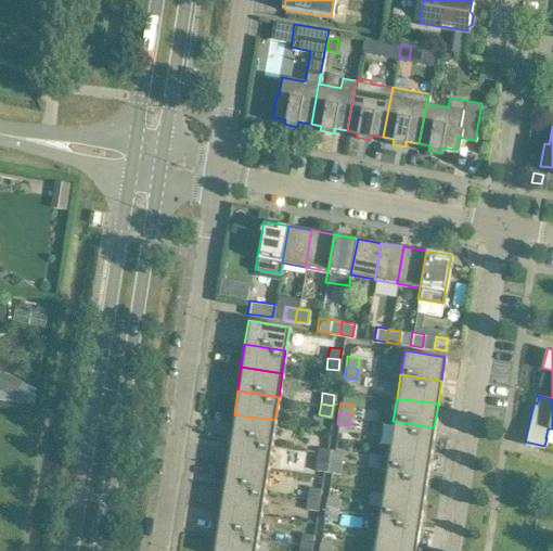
[(271,444),(274,420),(234,414),(230,437),(271,444)]
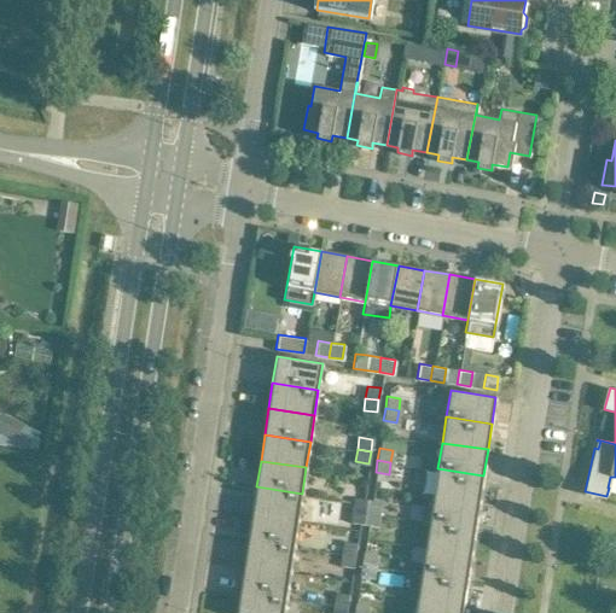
[(480,502),(483,476),(437,468),(434,495),(480,502)]
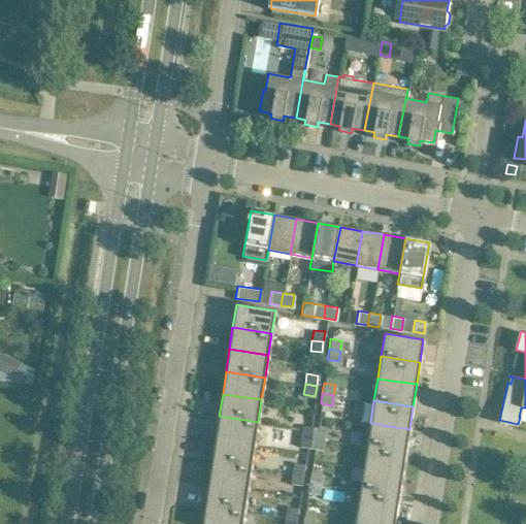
[(255,445),(258,422),(219,416),(216,438),(255,445)]
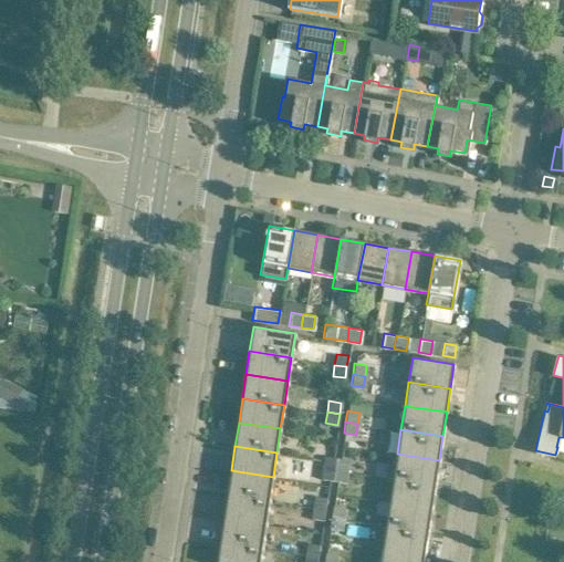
[(436,484),(439,460),(397,454),(394,477),(436,484)]
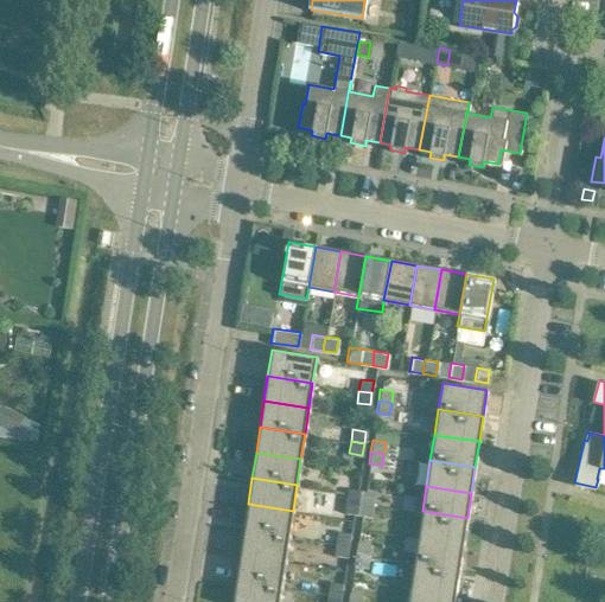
[(358,501),(361,490),(348,488),(345,500),(358,501)]
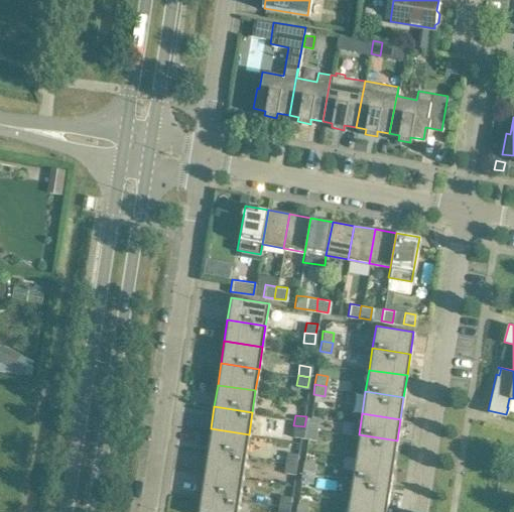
[(317,418),(306,416),(304,426),(315,428),(317,418)]
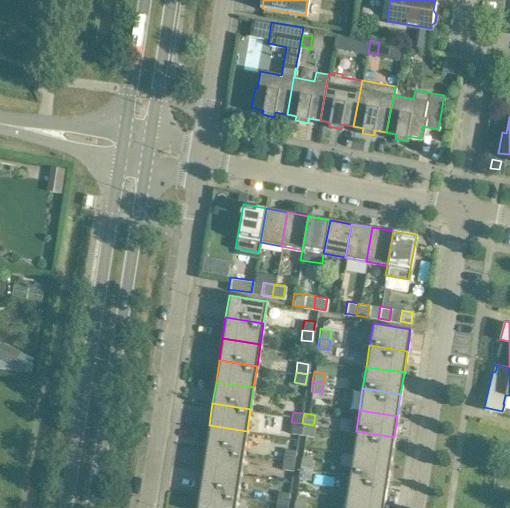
[(301,433),(302,423),(291,422),(290,432),(301,433)]
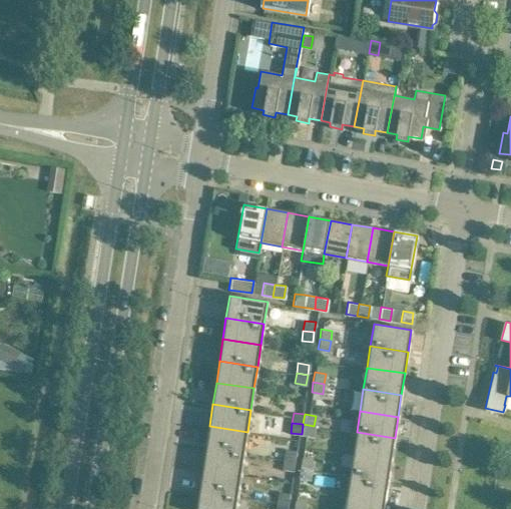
[(313,436),(314,426),(303,424),(302,434),(313,436)]
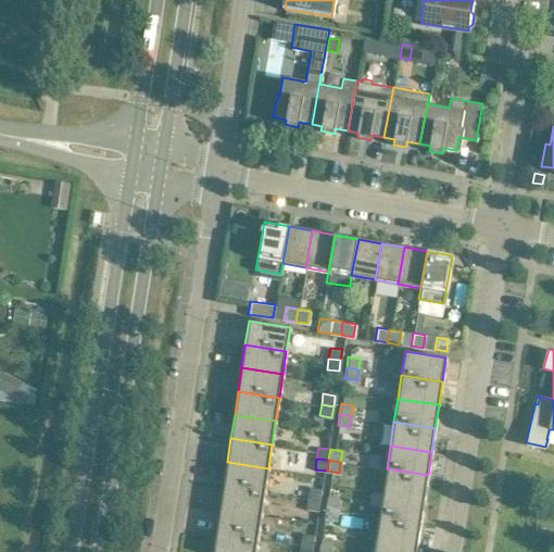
[(264,491),(268,468),(227,462),(224,486),(264,491)]
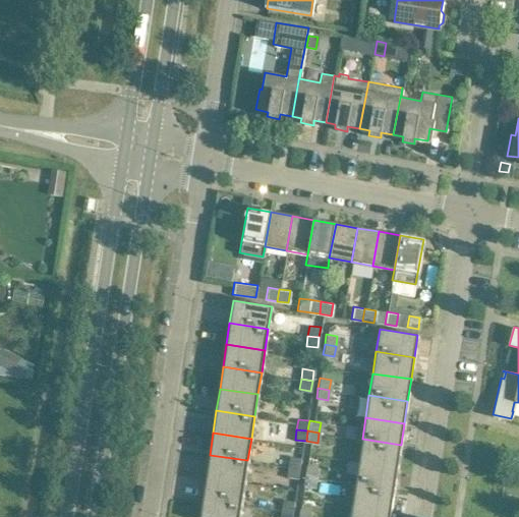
[(397,467),(401,445),(362,439),(358,461),(397,467)]
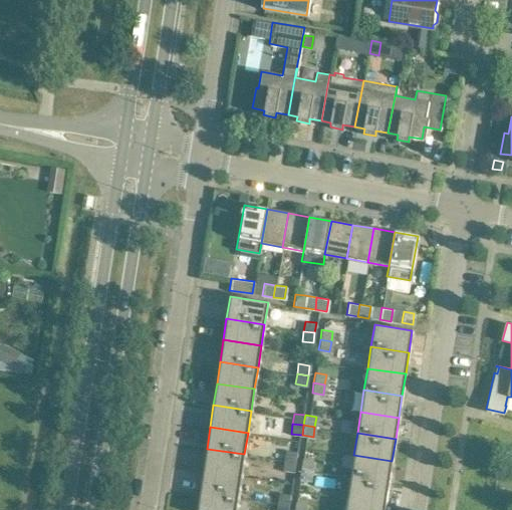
[(241,476),(244,454),(207,449),(203,470),(241,476)]
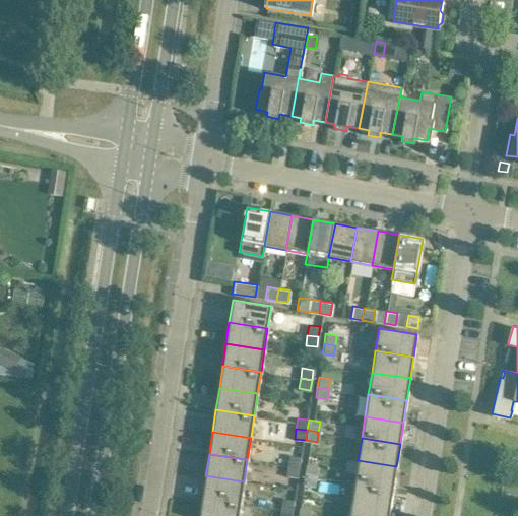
[(288,455),(286,465),(298,467),(300,457),(288,455)]
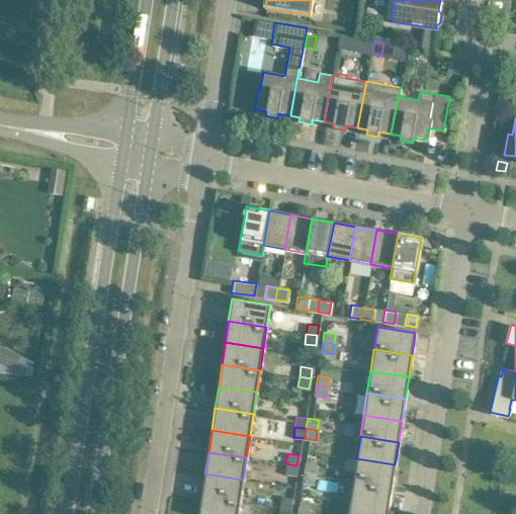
[(392,487),(395,464),(356,458),(353,481),(392,487)]
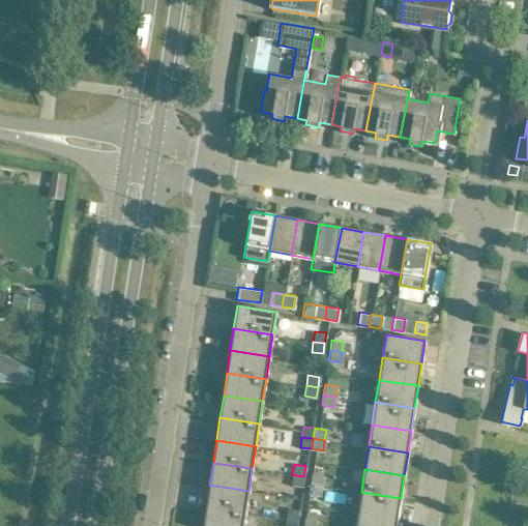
[(312,473),(310,484),(321,485),(323,474),(312,473)]
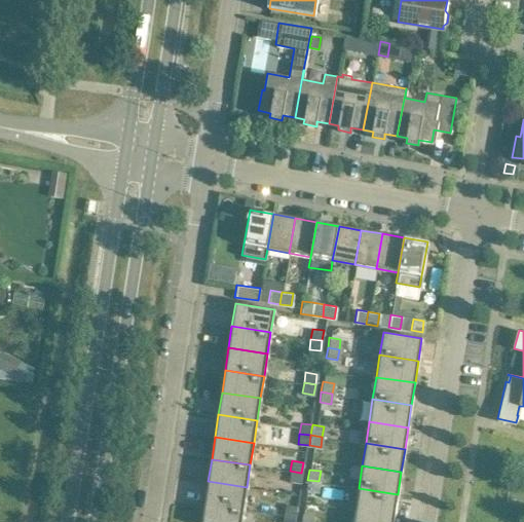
[(300,482),(301,473),(290,471),(289,481),(300,482)]
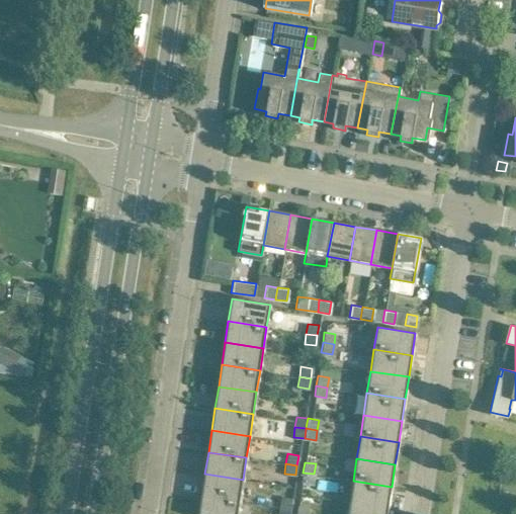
[(313,484),(314,474),(303,473),(302,482),(313,484)]
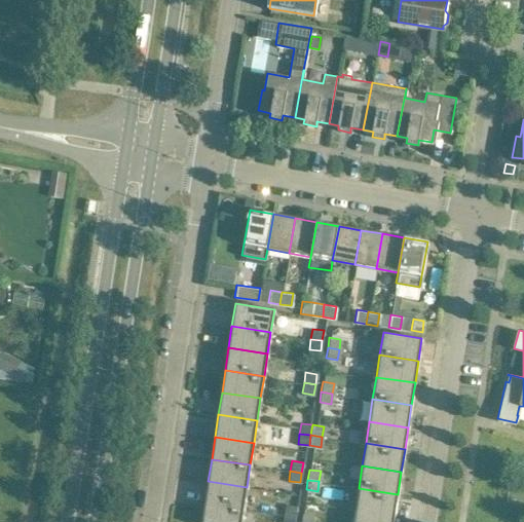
[(244,510),(247,487),(208,481),(204,504),(244,510)]
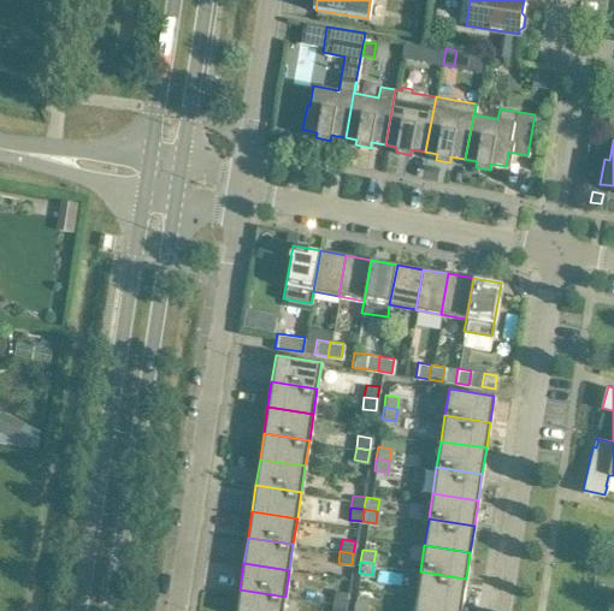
[(462,604),(466,579),(420,571),(417,597),(462,604)]
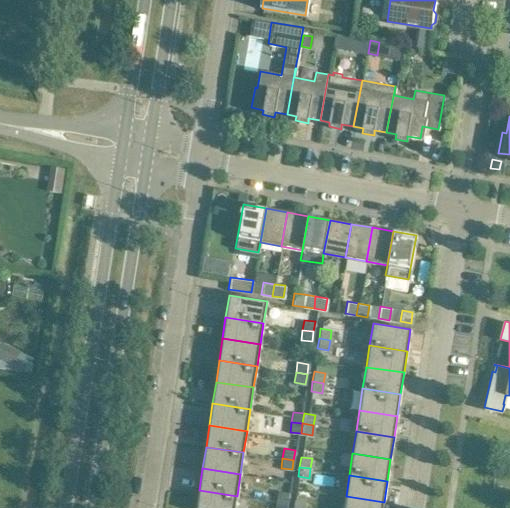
[(234,507),(237,496),(199,490),(196,507),(234,507)]
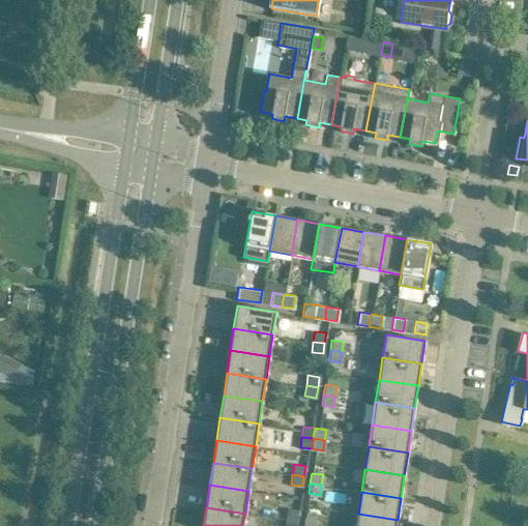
[(287,508),(286,519),(297,520),(298,509),(287,508)]
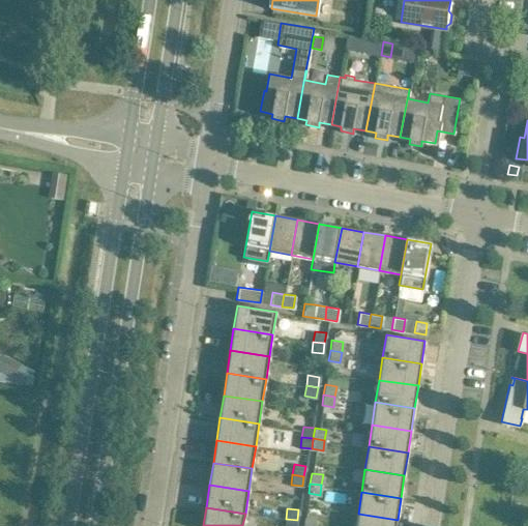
[(396,525),(398,520),(358,514),(355,525),(396,525)]
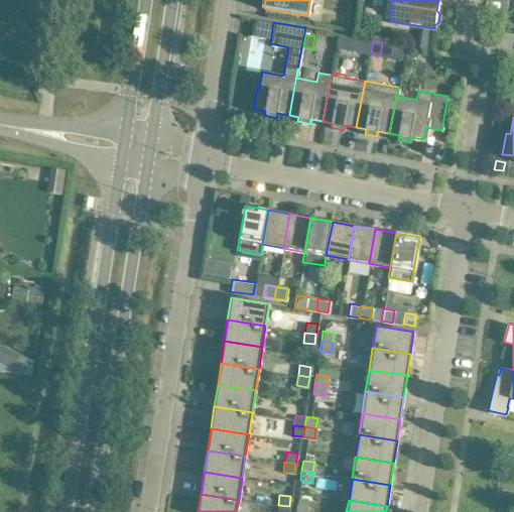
[(306,511),(307,505),(296,503),(294,511),(306,511)]
